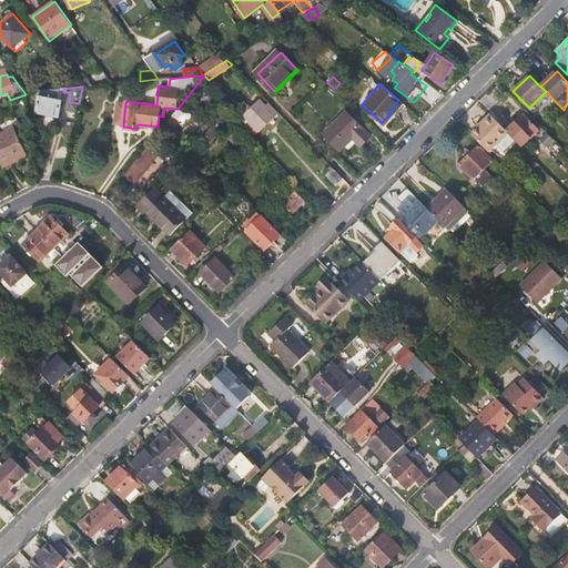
[(49,90),(41,91),(37,111),(58,115),(62,100),(47,97),(49,90)]
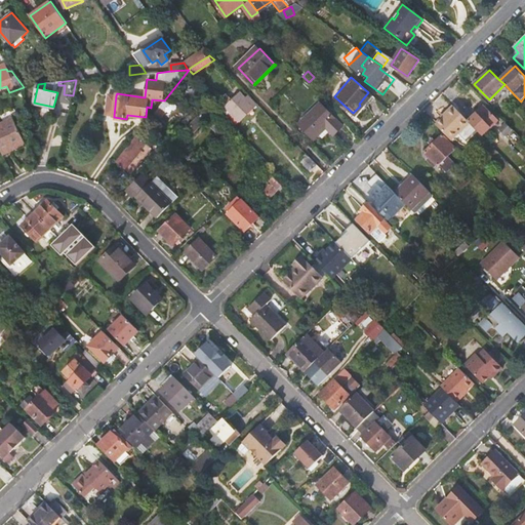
[(238,123),(257,104),(244,90),(232,101),(228,95),(221,102),(226,105),(223,109),(238,123)]
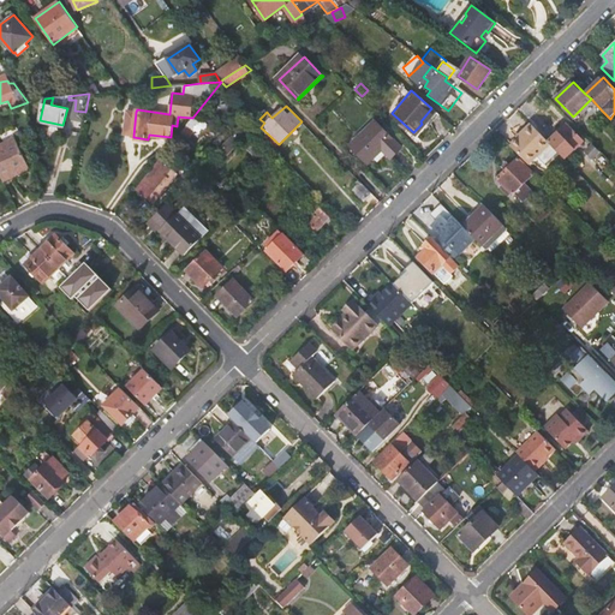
[(127,111),(125,135),(133,136),(136,112),(127,111)]
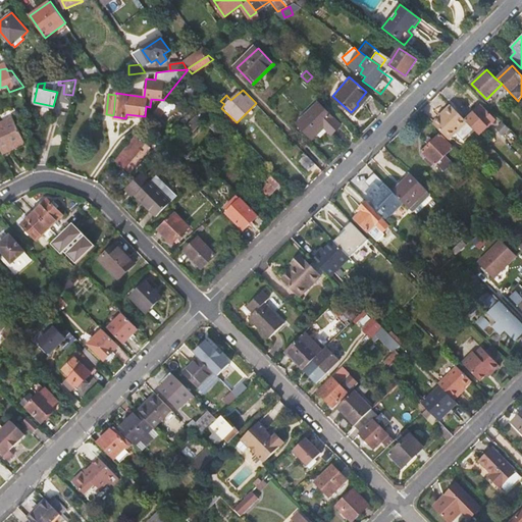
[(165,105),(161,102),(149,118),(153,121),(162,110),(161,110),(165,105)]
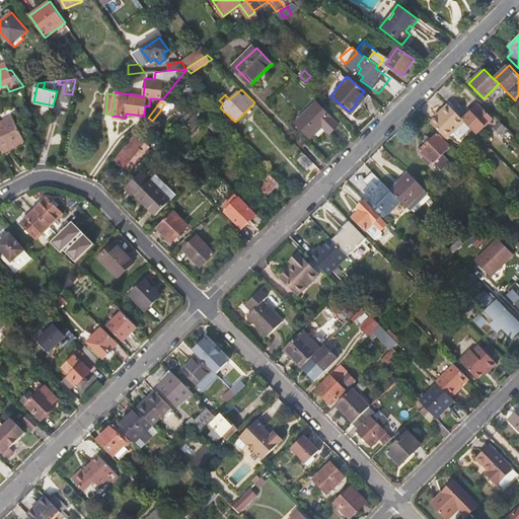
[(339,125),(316,103),(296,124),(311,138),(323,128),(329,134),(339,125)]
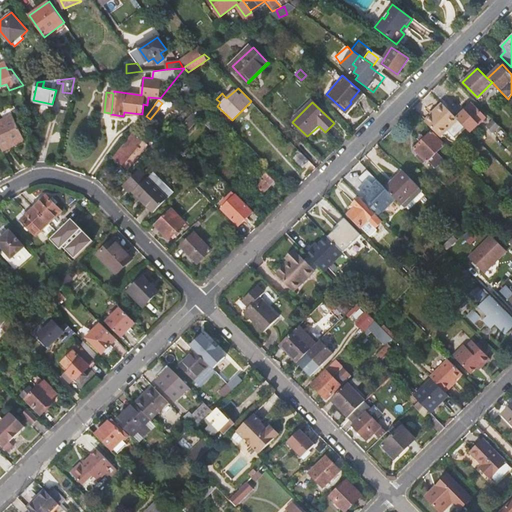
[(447,110),(442,105),(429,118),(439,128),(450,118),(445,112),(447,110)]
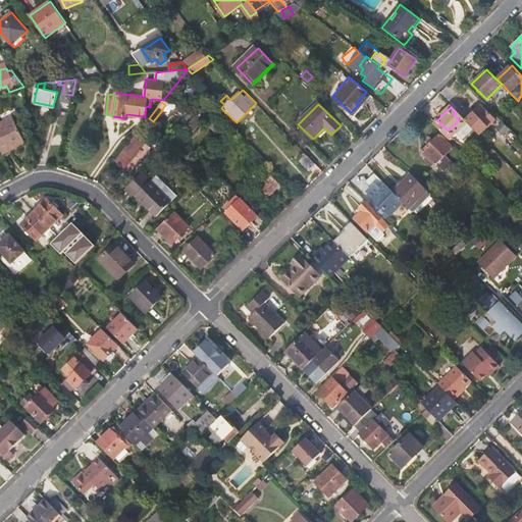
[(477,116),(473,112),(465,119),(480,135),(496,119),(484,109),(477,116)]
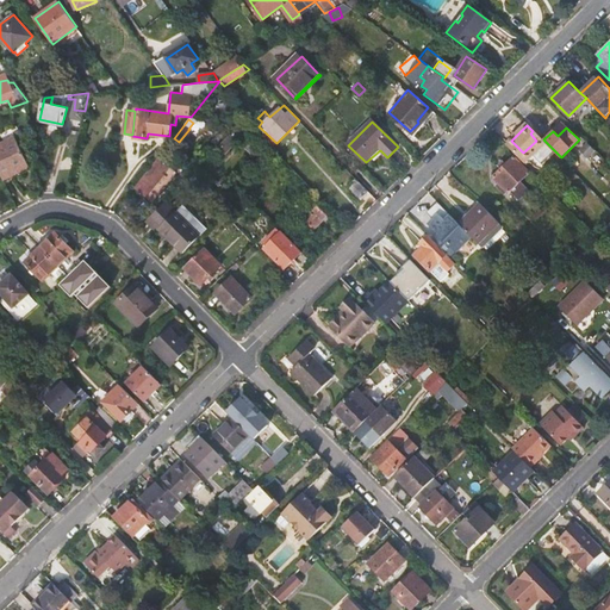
[(235,129),(218,147),(225,153),(242,136),(235,129)]
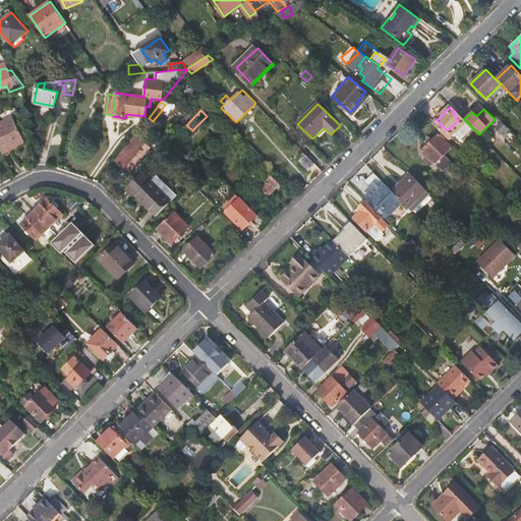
[(12,117),(0,123),(0,149),(2,154),(24,142),(12,117)]
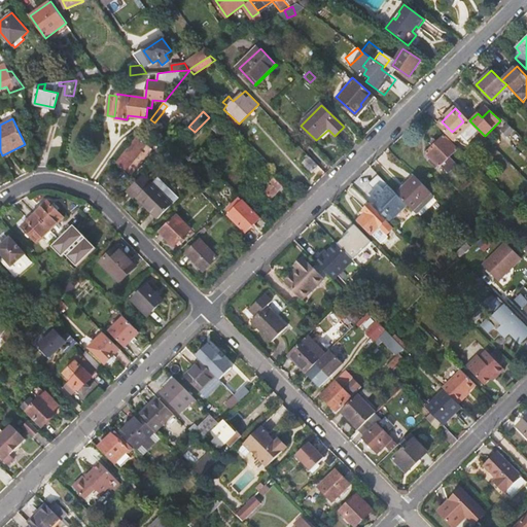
[(506,136),(514,130),(507,124),(501,130),(506,136)]
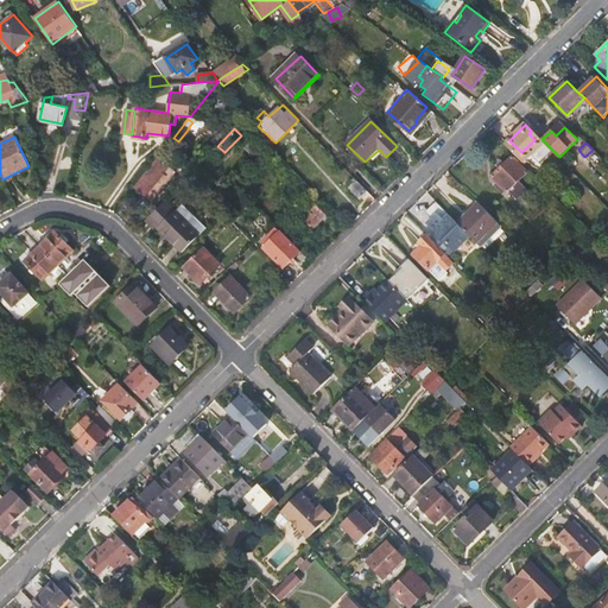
[(529,172),(512,156),(492,177),(498,183),(494,185),(504,195),(506,192),(507,194),(510,191),(518,200),(527,190),(519,182),(529,172)]
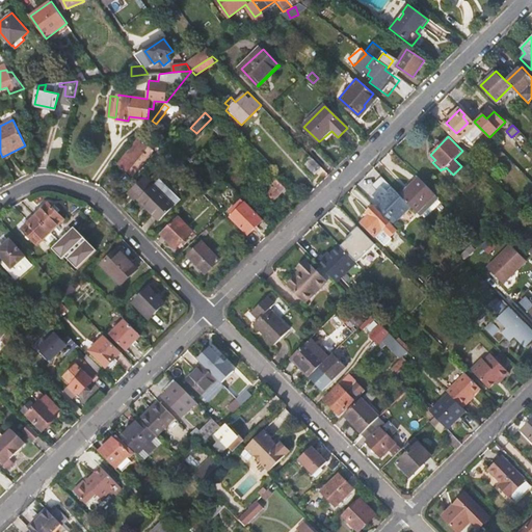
[(137,137),(118,162),(134,175),(153,150),(137,137)]
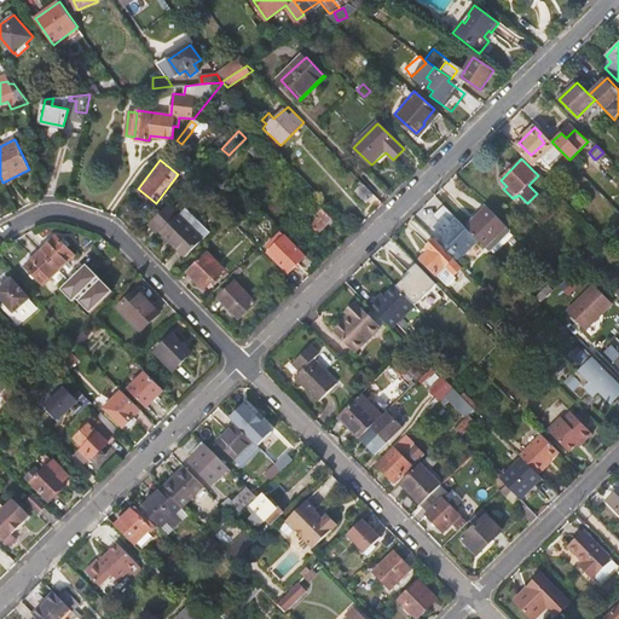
[(363,201),(372,192),(363,181),(353,190),(363,201)]
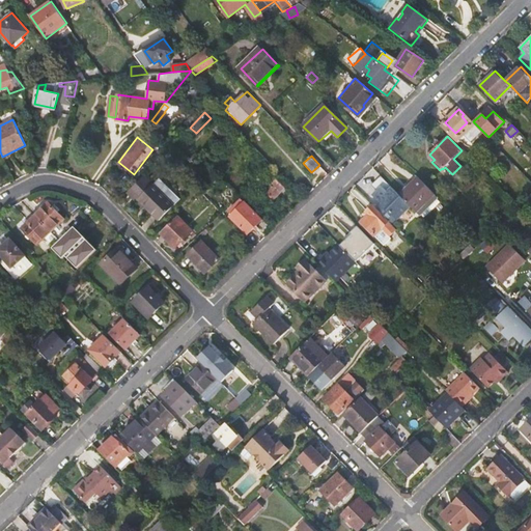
[(289,183),(278,170),(270,177),(272,180),(263,189),(273,198),(289,183)]
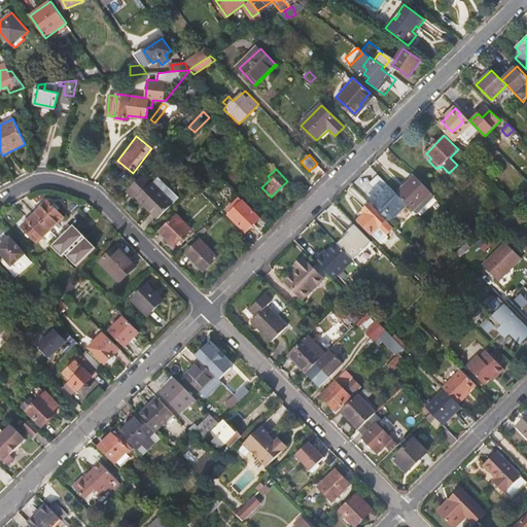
[(142,174),(127,190),(136,200),(138,198),(157,218),(178,199),(157,178),(152,184),(142,174)]
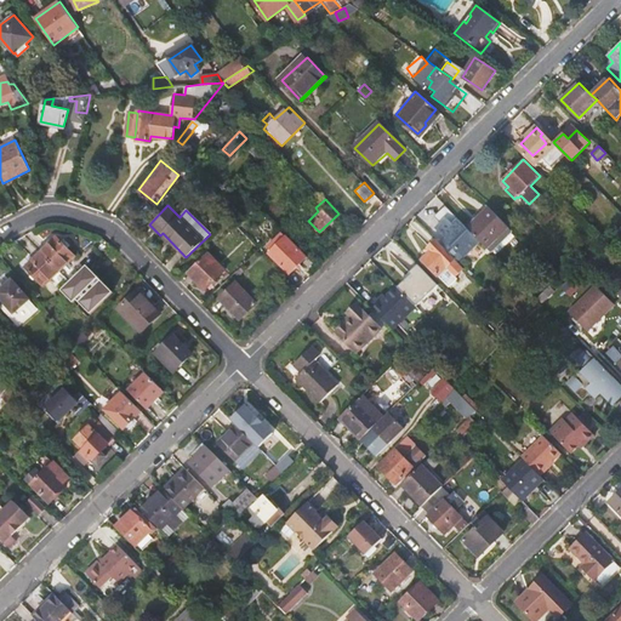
[(478,218),(468,228),(480,241),(489,249),(510,228),(486,205),(476,216),(478,218)]
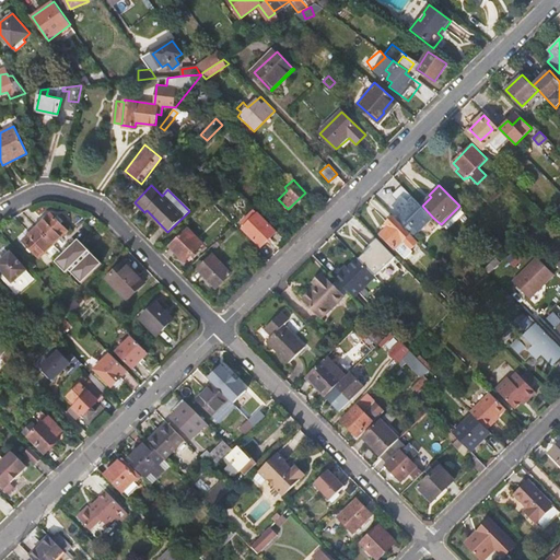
[(395,206),(404,216),(419,231),(433,218),(422,206),(401,186),(392,196),(398,202),(395,206)]
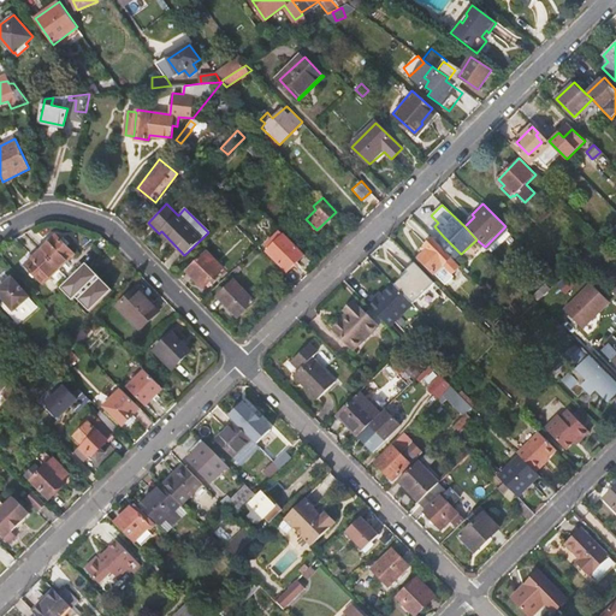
[(288,272),(306,254),(285,232),(284,234),(280,230),(266,243),(271,247),(267,250),(288,272)]
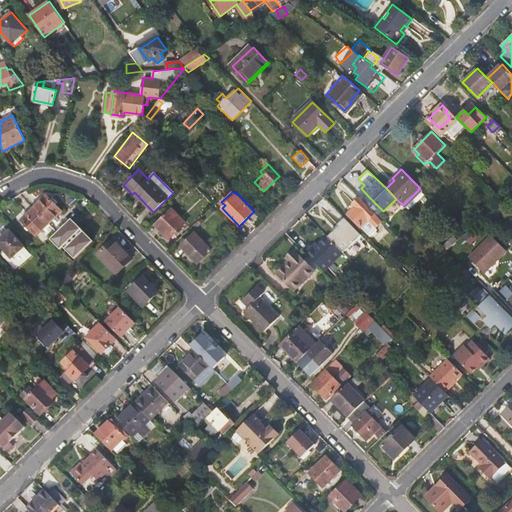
[(46,195),(33,207),(48,224),(62,211),(46,195)]
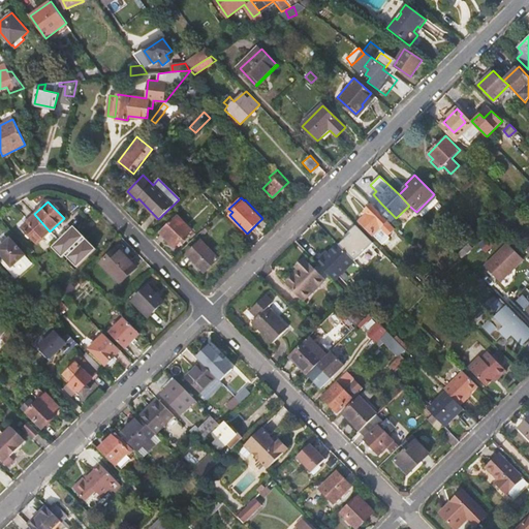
[(376,209),(391,223),(396,218),(381,204),(376,209)]
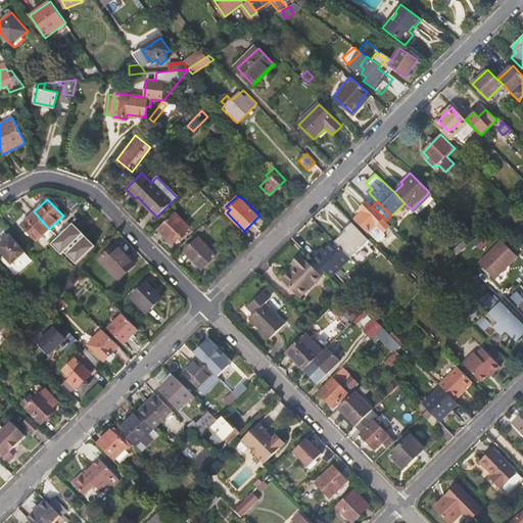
[(372,206),(368,202),(357,212),(360,216),(357,219),(371,233),(371,232),(381,241),(387,235),(385,233),(392,227),(389,225),(386,221),(372,206)]
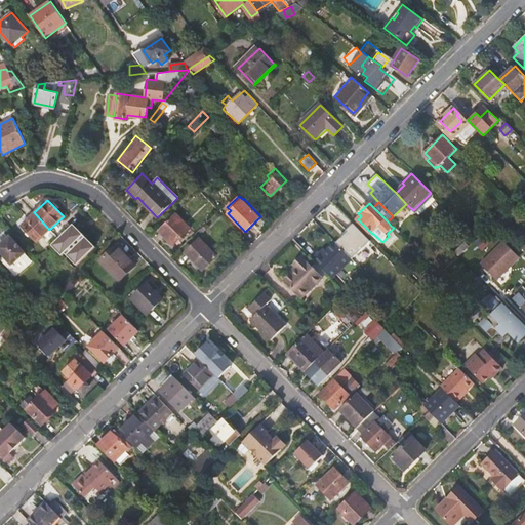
[(49,230),(34,212),(22,224),(37,241),(49,230)]
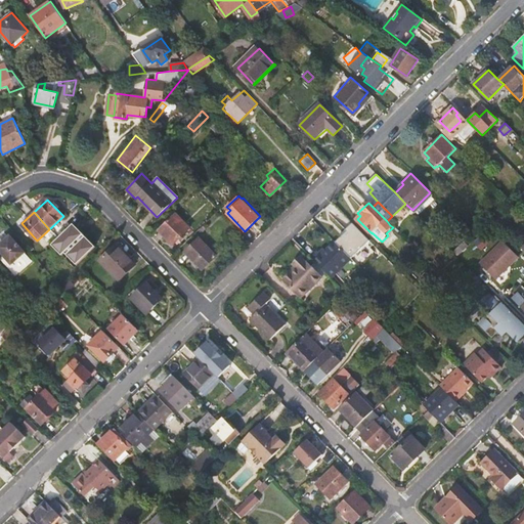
[(190,227),(176,213),(159,229),(173,245),(190,227)]
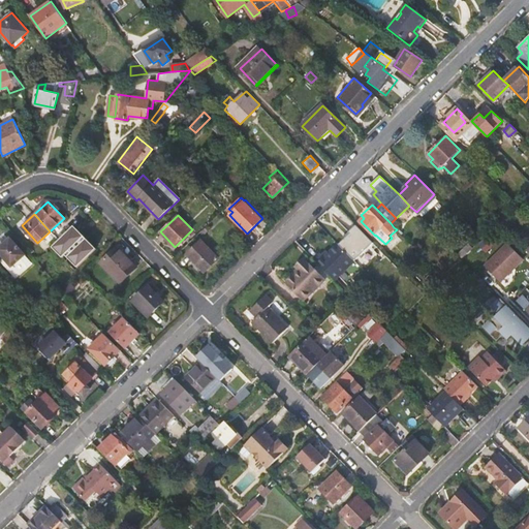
[(89,232),(91,230),(85,224),(69,239),(80,249),(75,252),(82,258),(98,243),(89,232)]
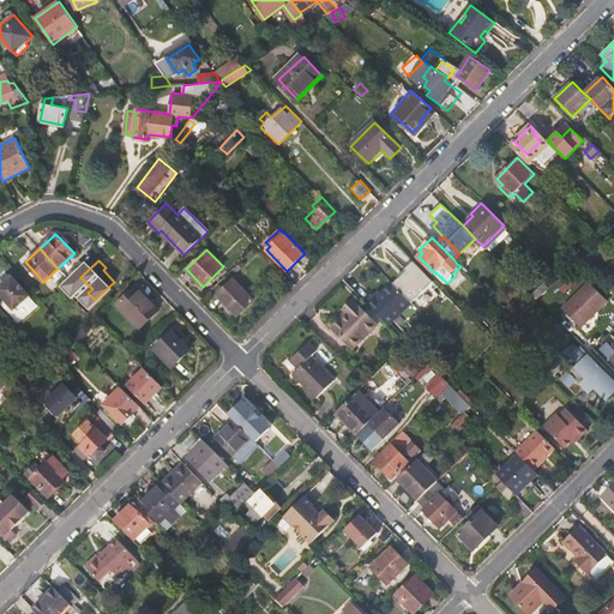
[(393,284),(411,302),(434,281),(414,260),(405,269),(407,271),(393,284)]
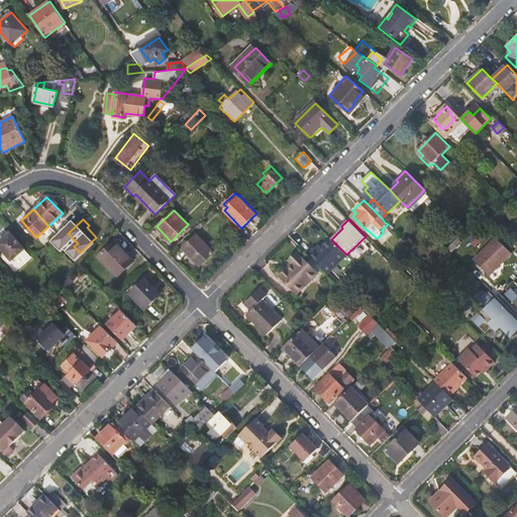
[(203,224),(201,222),(195,228),(197,230),(203,224)]
